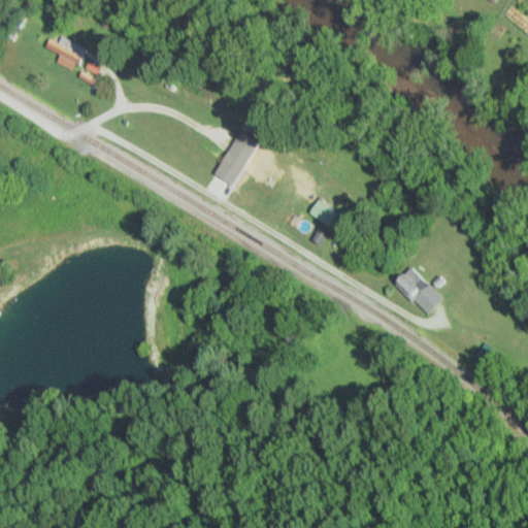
[(59,42),(54,38),(48,44),(62,57),(60,59),(72,70),(88,52),(67,34),(59,42)]
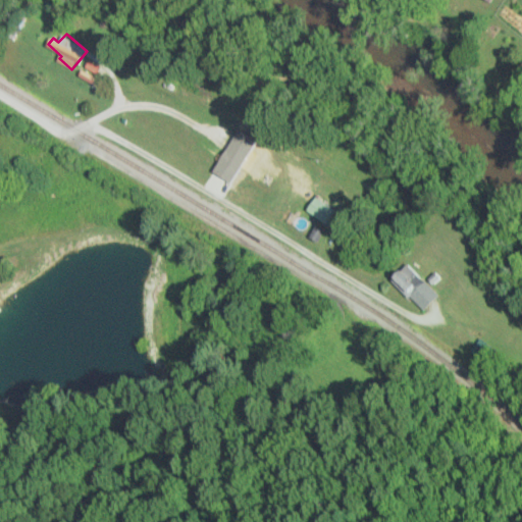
[(233,154),(239,144),(228,138),(223,148),(233,154)]
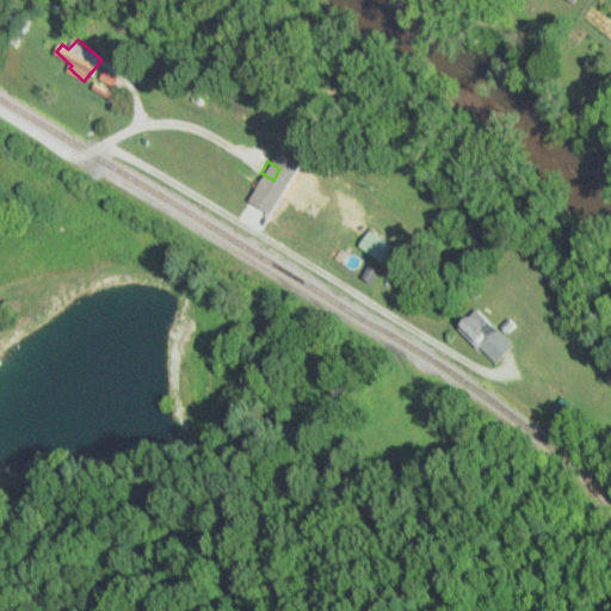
[(329,203),(285,172),(277,183),(321,214),(329,203)]
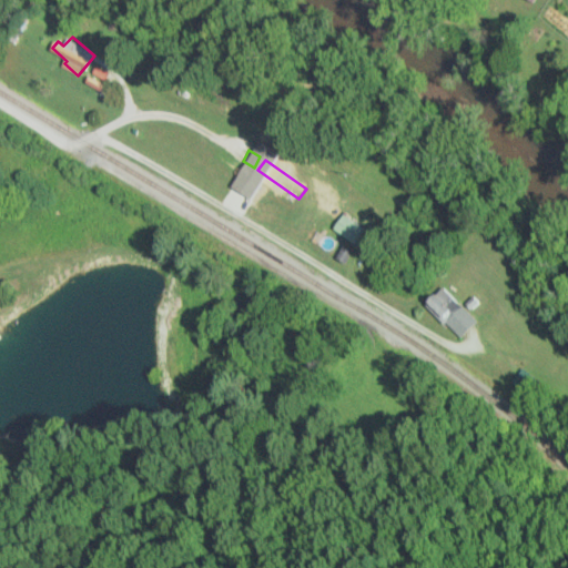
[(333,227),(352,243),(364,229),(344,213),(333,227)]
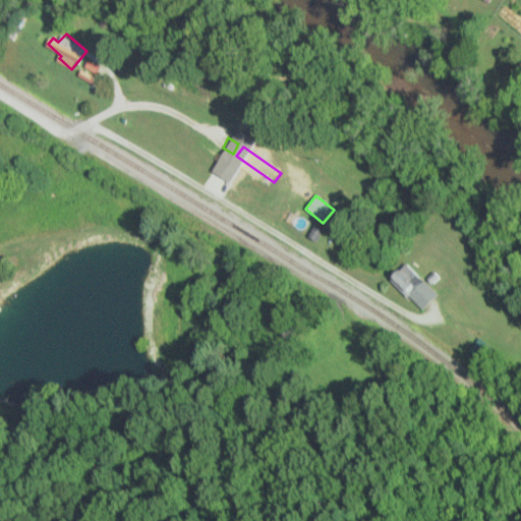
[(439,293),(406,262),(390,279),(422,310),(439,293)]
